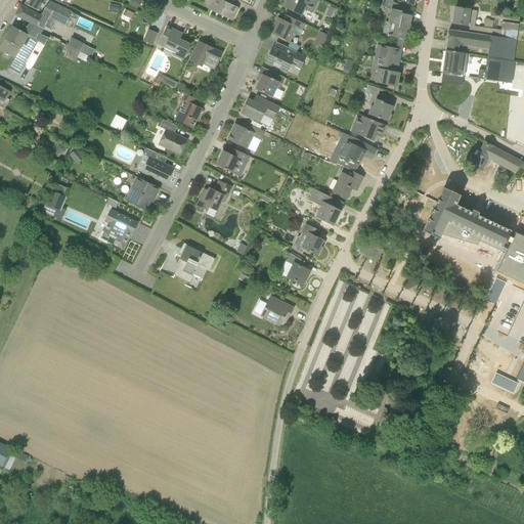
[(28,0),(26,4),(40,12),(47,0),(28,0)]
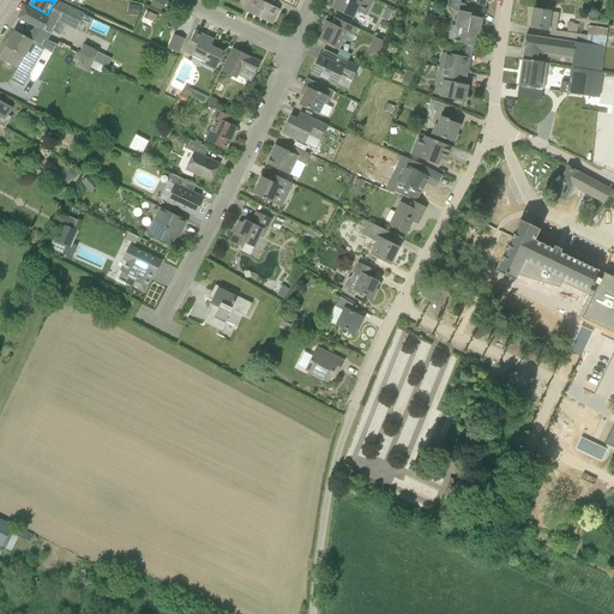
[(161,11),(164,1),(161,0),(151,0),(150,6),(161,11)]
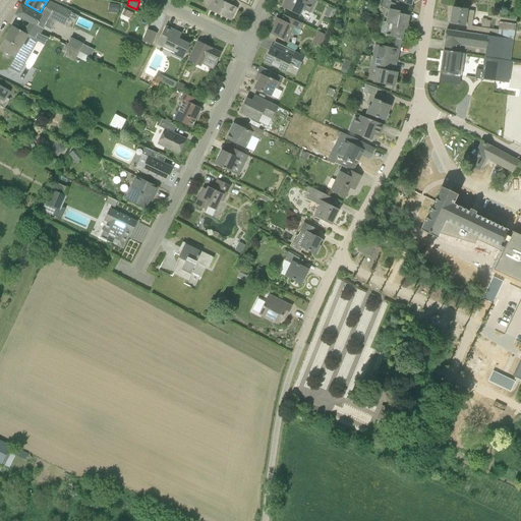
[(231,20),(237,8),(230,5),(232,0),(212,0),(208,10),(231,20)]
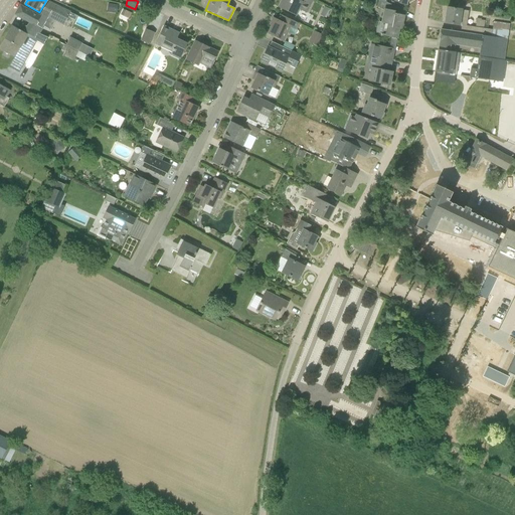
[(307,13),(312,0),(281,0),(279,7),(296,15),(300,9),(307,13)]
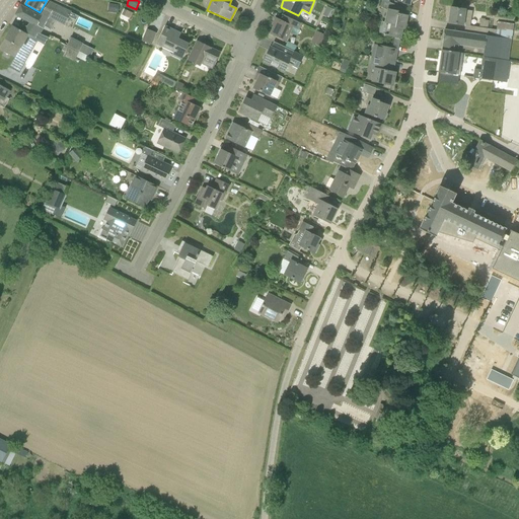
[(409,17),(409,15),(410,12),(383,0),(381,0),(380,7),(386,9),(384,23),(386,23),(384,34),(400,39),(402,28),(404,28),(408,16),(409,17)]
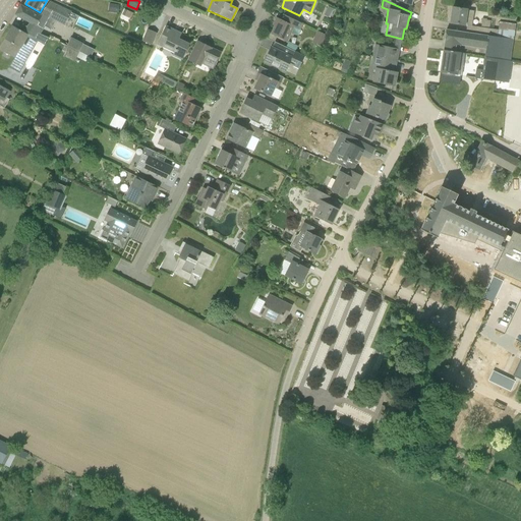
[(76,20),(78,16),(70,13),(71,12),(49,2),(44,10),(40,16),(41,17),(21,6),(16,14),(30,21),(24,33),(34,38),(37,33),(40,34),(44,26),(51,31),(54,23),(55,24),(55,23),(48,20),(49,17),(56,21),(65,25),(68,17),(76,20)]
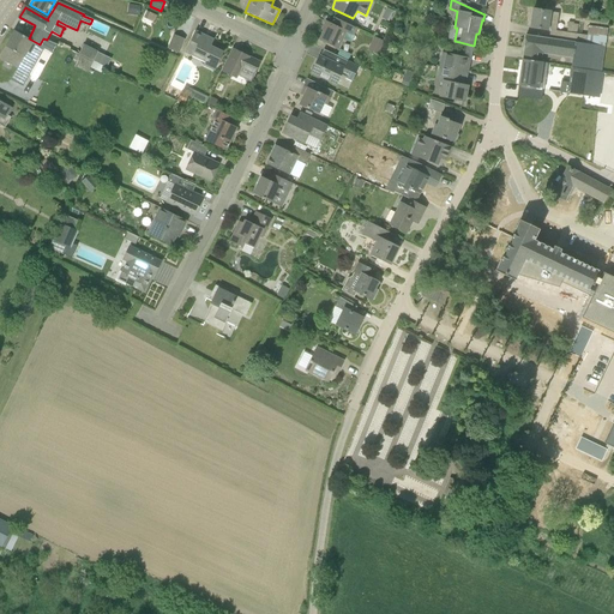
[(389,22),(393,11),(386,7),(381,18),(389,22)]
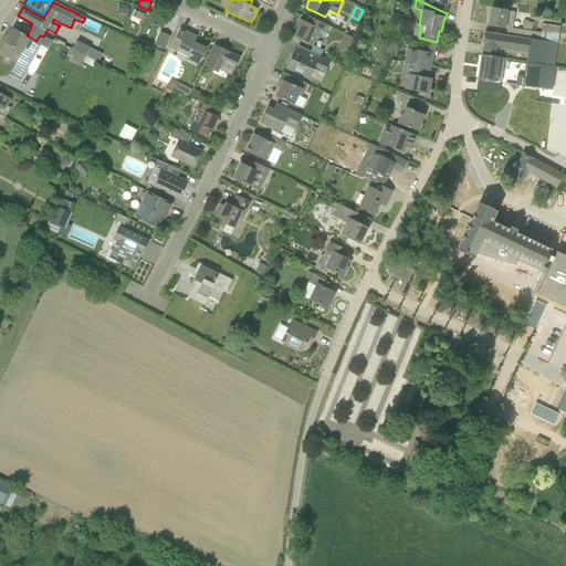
[(489,25),(505,28),(506,19),(514,20),(515,12),(492,9),(489,25)]
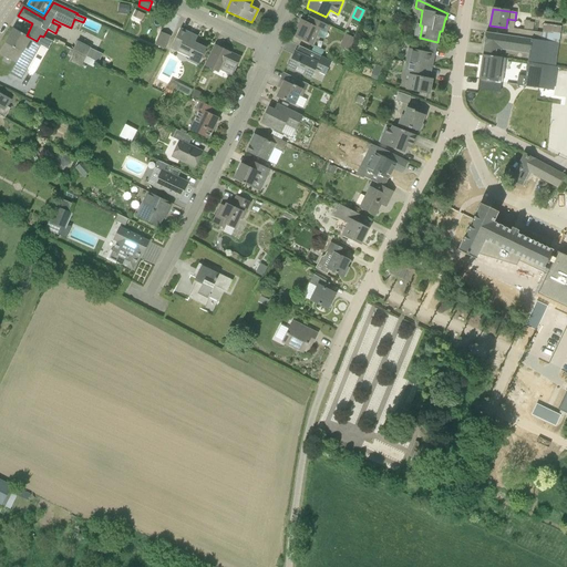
[(133,17),(140,20),(143,13),(136,10),(133,17)]
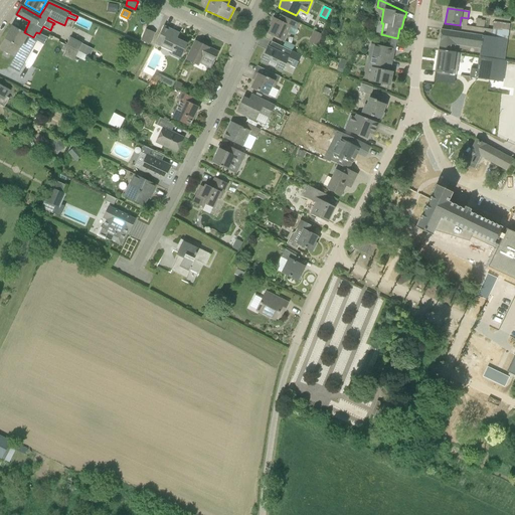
[(295,29),(298,23),(280,14),(278,20),(273,18),(270,24),(272,25),(268,33),(284,40),(290,27),(295,29)]
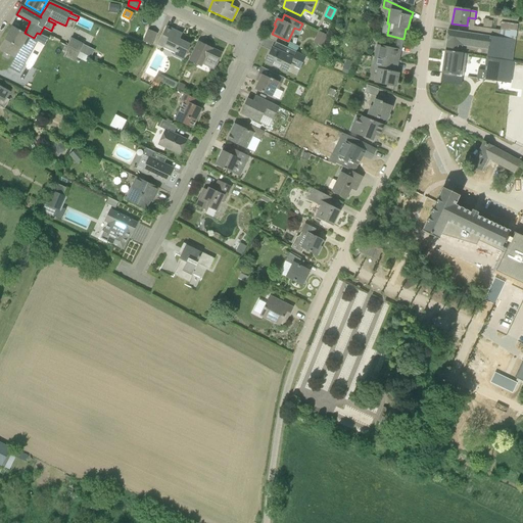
[(469,26),(468,33),(489,36),(516,40),(517,32),(517,31),(509,30),(510,22),(501,21),(500,30),(491,29),(492,19),(484,18),(483,28),(474,27),(469,26)]
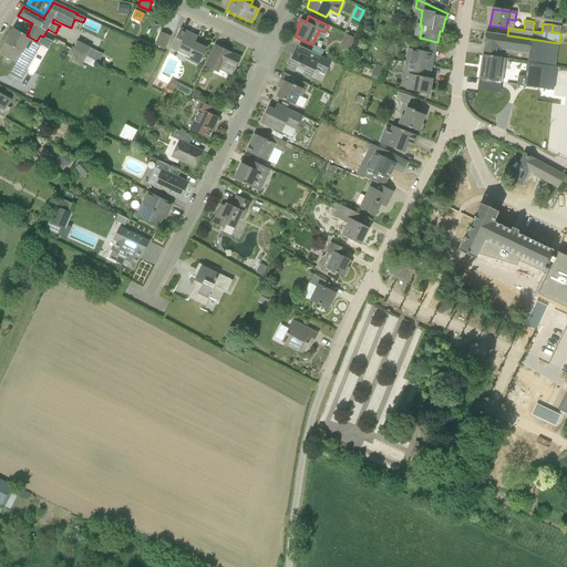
[(0,53),(0,54),(17,63),(24,68),(28,62),(20,58),(22,53),(23,53),(27,54),(34,40),(35,41),(34,42),(53,52),(58,43),(49,39),(43,37),(40,35),(37,41),(27,35),(14,29),(0,53)]
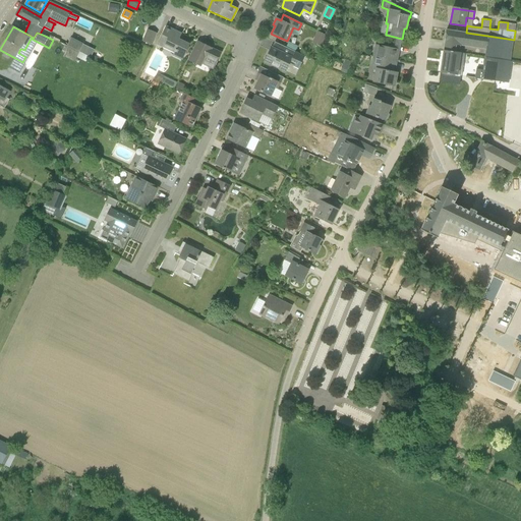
[(182,60),(189,45),(179,39),(181,34),(166,26),(157,45),(164,48),(165,45),(175,50),(172,55),(182,60)]
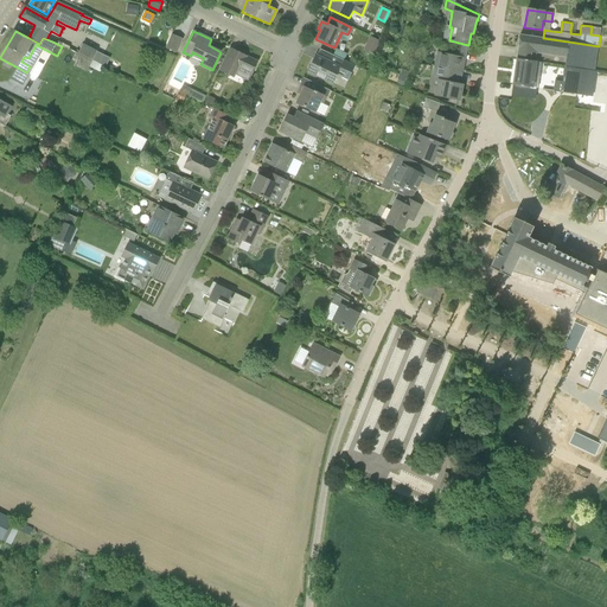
[(172,34),(166,49),(178,53),(183,39),(172,34)]
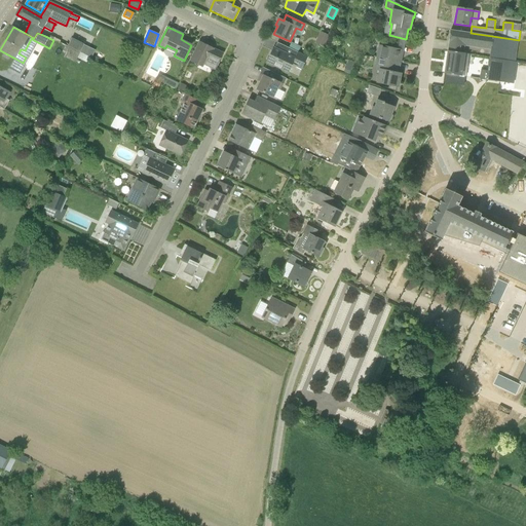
[(492,36),(471,33),(451,30),(449,42),(448,50),(458,52),(460,44),(490,49),(492,36)]
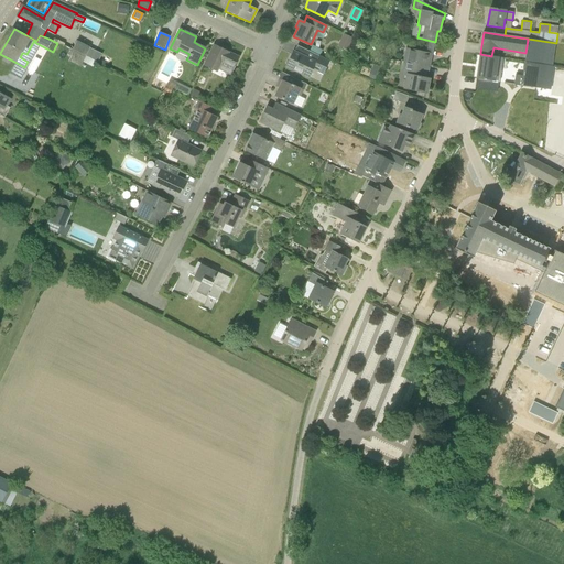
[(348,52),(354,39),(344,33),(337,46),(348,52)]
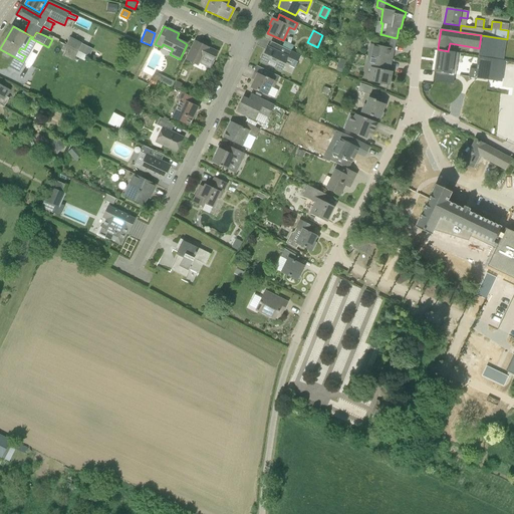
[(507,39),(481,35),(479,48),(478,56),(503,60),(507,39)]
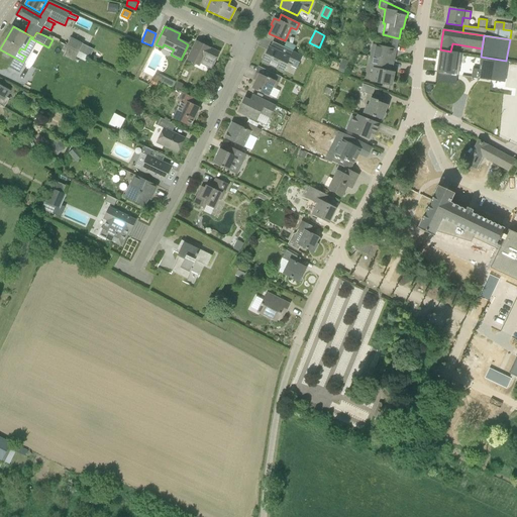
[(67,45),(83,54),(86,45),(82,43),(71,37),(67,45)]
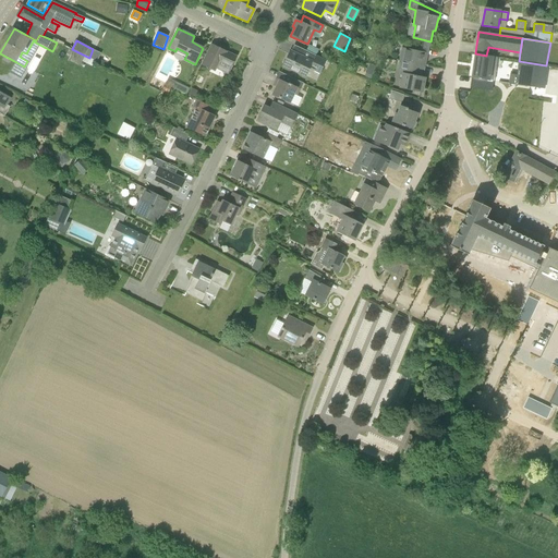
[(237,57),(210,44),(202,64),(215,71),(216,68),(222,71),(225,70),(229,72),(237,57)]
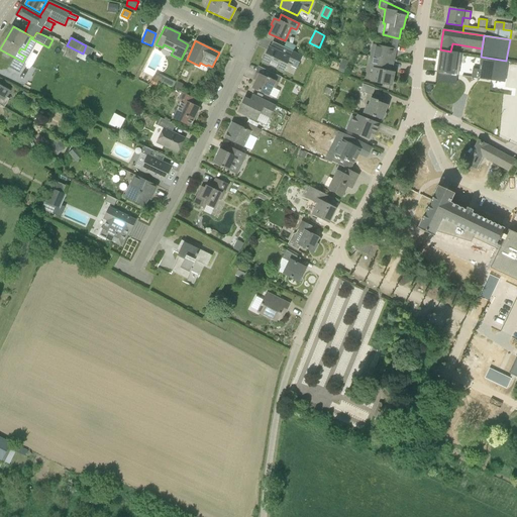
[(296,69),(302,56),(273,41),(270,47),(269,46),(262,61),(284,72),(287,65),(296,69)]
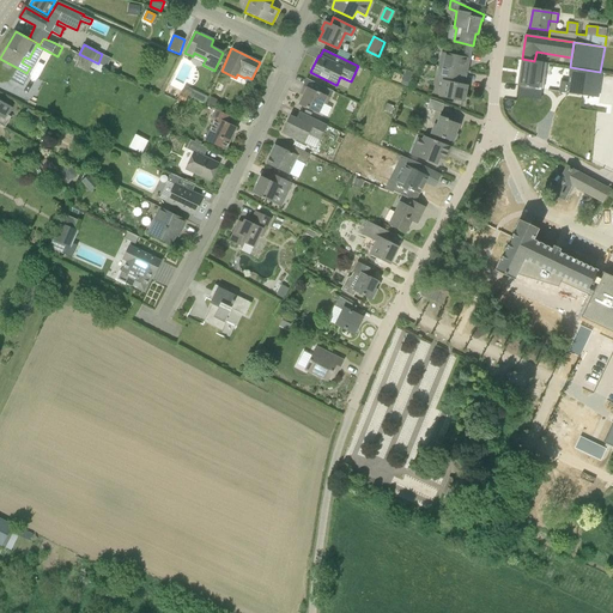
[(442,53),(439,67),(465,72),(468,58),(442,53)]
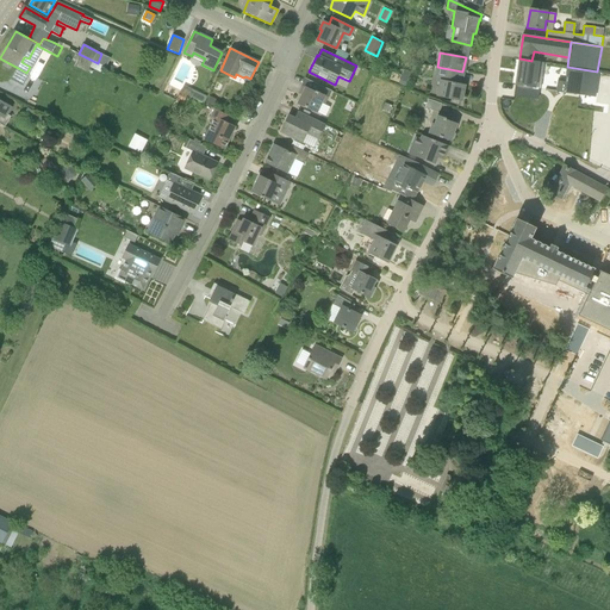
[(92,61),(80,54),(74,66),(87,73),(93,61),(92,61)]
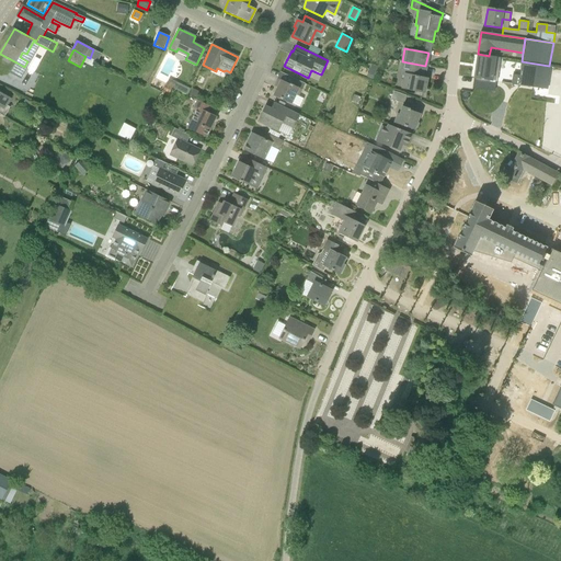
[(499,58),(489,56),(478,54),(473,78),(495,81),(499,58)]
